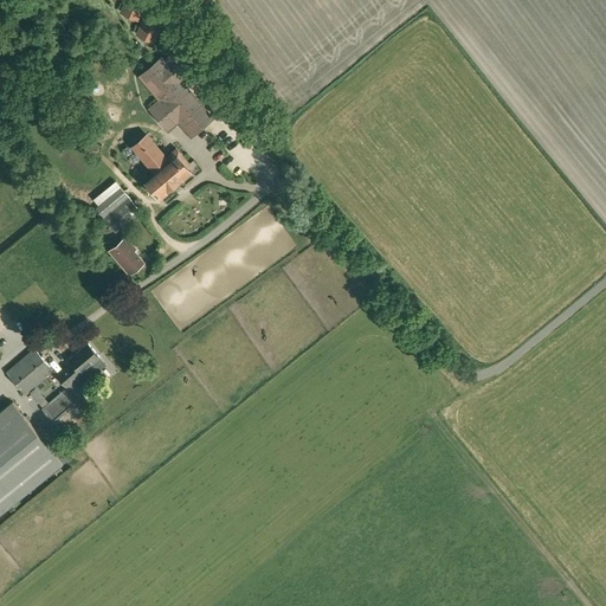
[(124,0),(120,12),(139,20),(148,0),(124,0)]
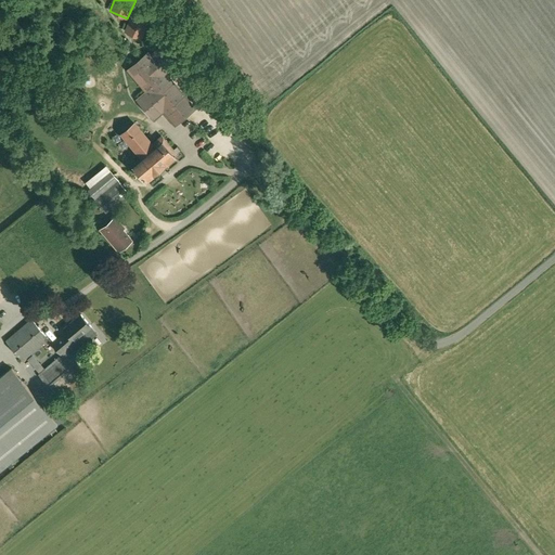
[(124,31),(142,39),(151,20),(133,12),(124,31)]
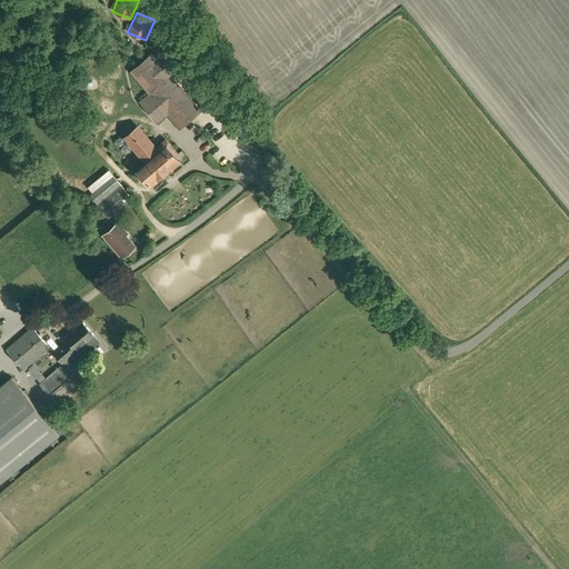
[(168,116),(179,130),(202,110),(173,77),(185,68),(166,46),(155,55),(152,52),(130,71),(148,93),(139,101),(158,123),(168,116)]
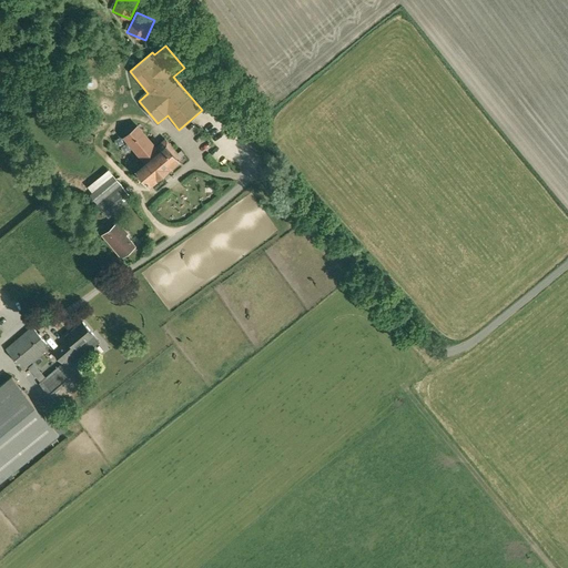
[(138,169),(150,184),(179,160),(163,141),(155,148),(138,125),(124,137),(146,162),(138,169)]
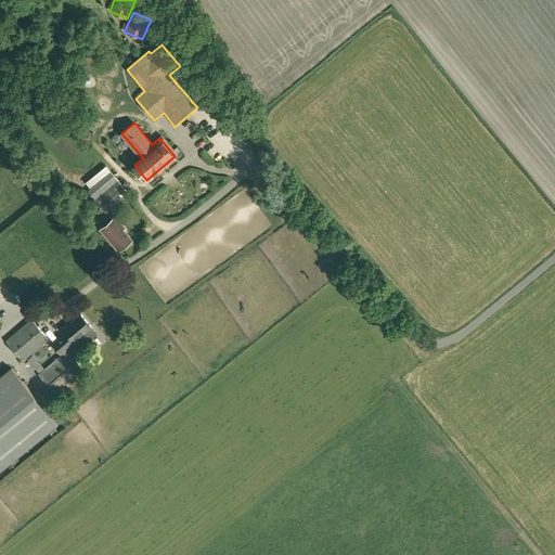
[(87,190),(106,213),(129,193),(106,165),(86,182),(90,188),(87,190)]
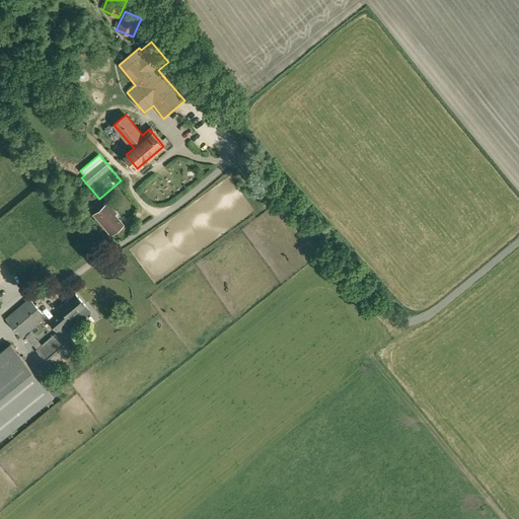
[(169,184),(171,178),(164,175),(162,182),(169,184)]
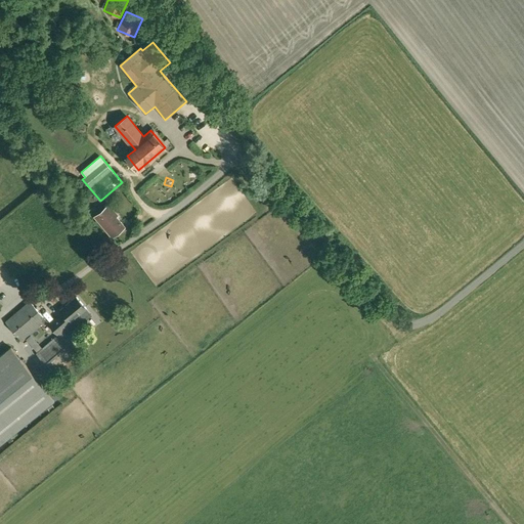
[(177,188),(183,185),(181,179),(174,181),(177,188)]
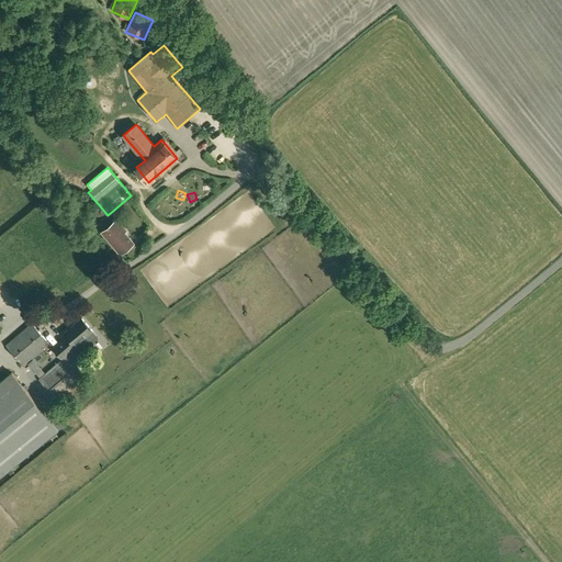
[(101,232),(120,254),(134,243),(125,232),(126,231),(116,218),(101,232)]
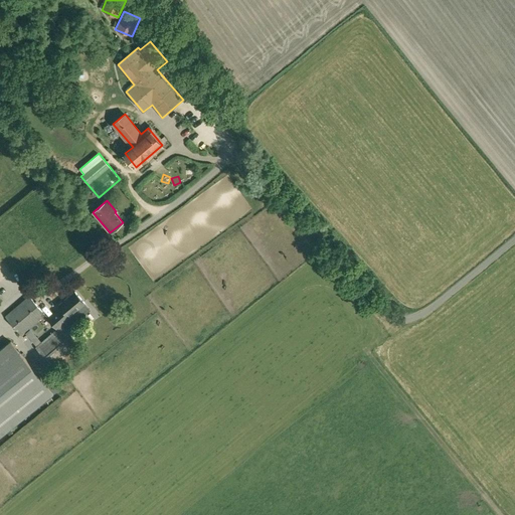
[(72,314),(76,319),(79,319),(88,312),(88,310),(83,304),(84,303),(74,292),(54,309),(56,311),(48,318),(57,328),(35,347),(52,367),(82,341),(65,322),(72,316),(71,315),(72,314)]
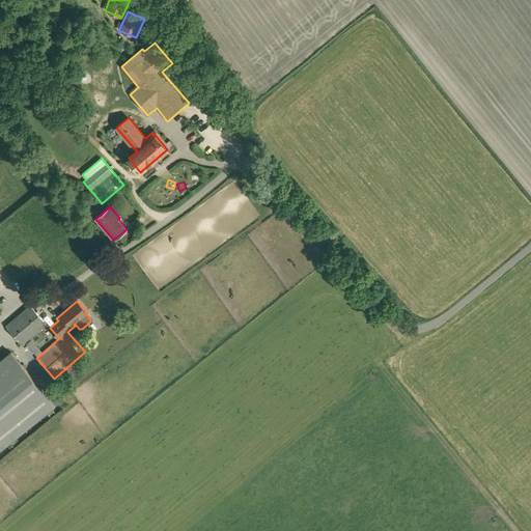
[(5,326),(22,345),(47,325),(30,305),(5,326)]
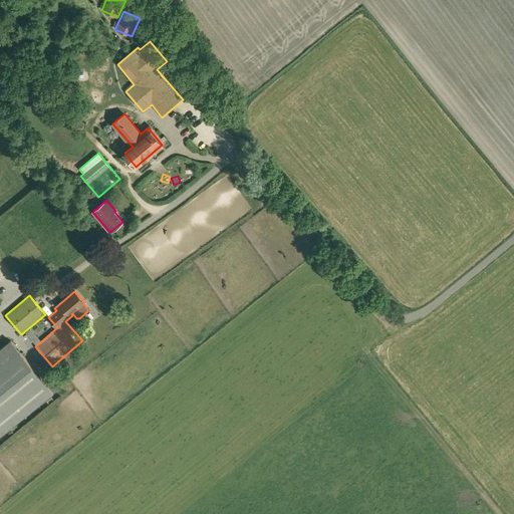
[(0,317),(0,336),(8,330),(6,327),(7,327),(0,317)]
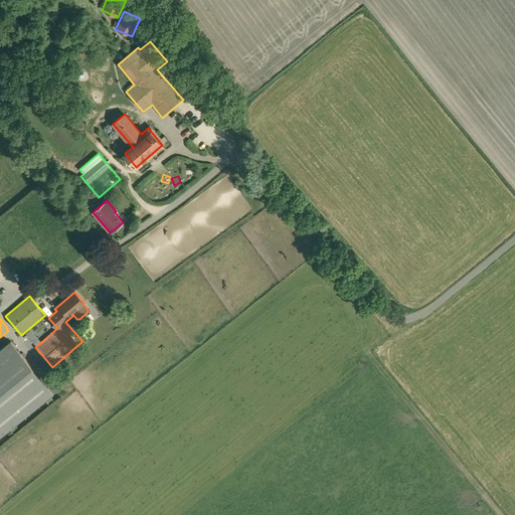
[(0,350),(0,438),(54,394),(12,342),(0,350)]
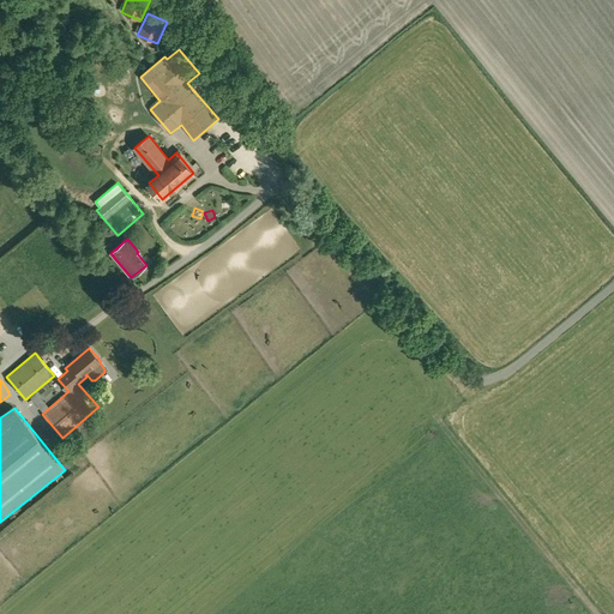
[(54,450),(59,446),(49,433),(44,437),(54,450)]
